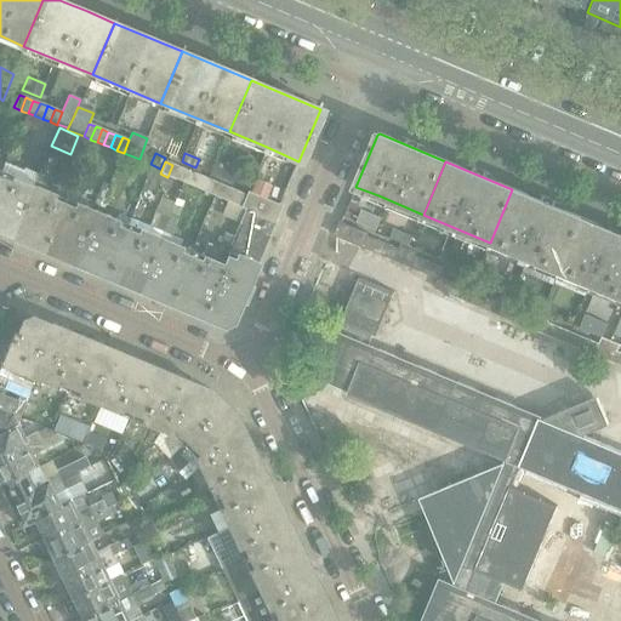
[(246,176),(216,163),(211,174),(241,187),(246,176)]
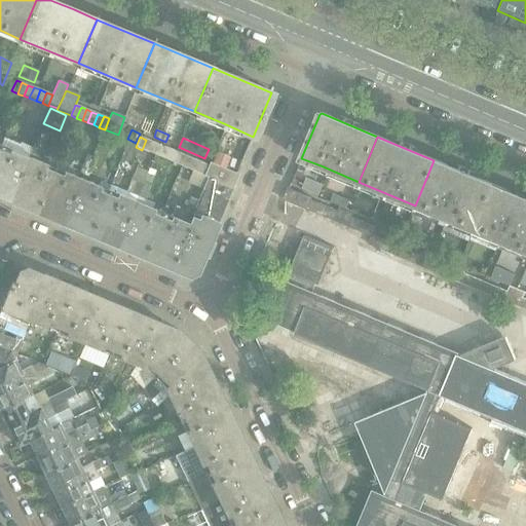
[(148,152),(152,142),(148,140),(146,140),(142,150),(144,151),(148,152)]
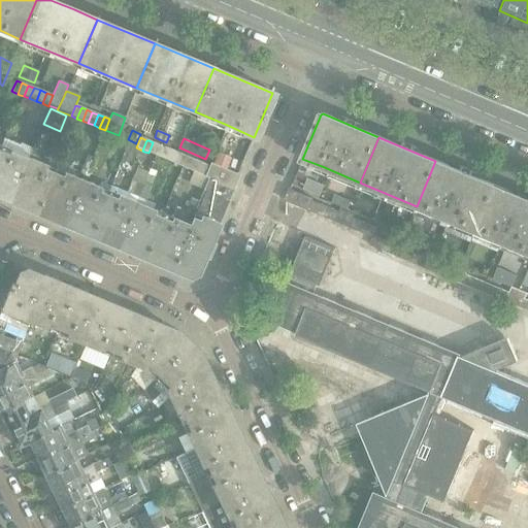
[(155,156),(159,145),(153,142),(149,153),(155,156)]
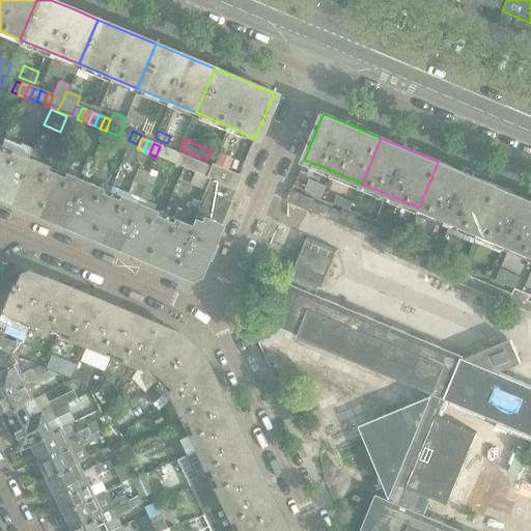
[(162,159),(166,148),(160,146),(156,157),(162,159)]
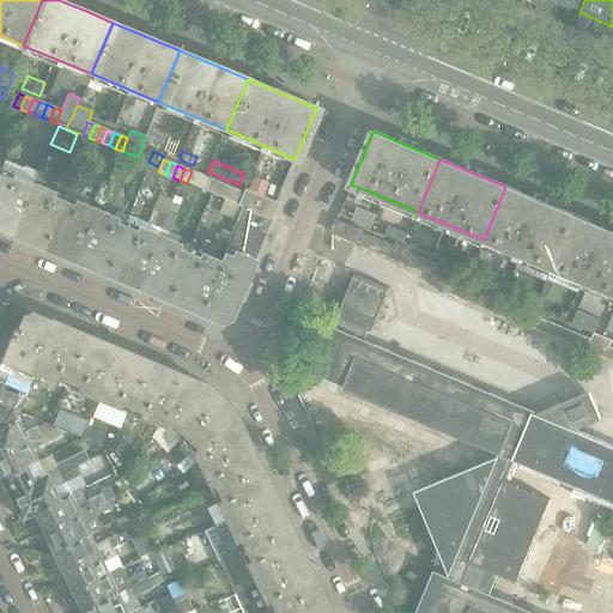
[(0,229),(41,247),(66,184),(37,171),(32,181),(11,171),(8,176),(0,173),(0,229)]
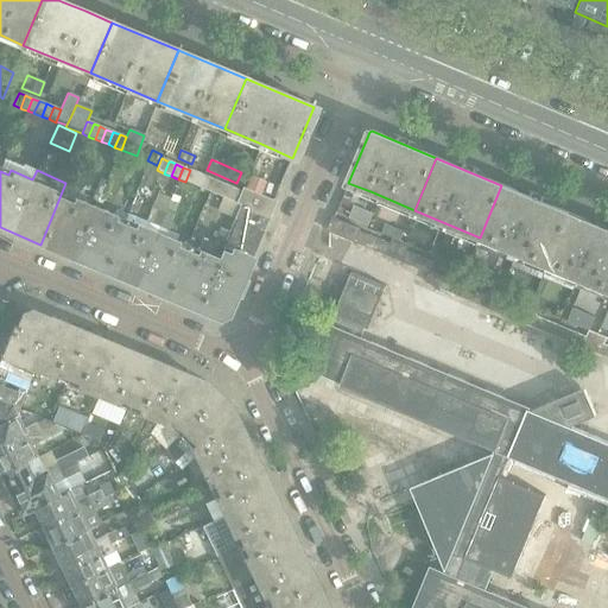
[(192,185),(197,173),(190,170),(185,182),(192,185)]
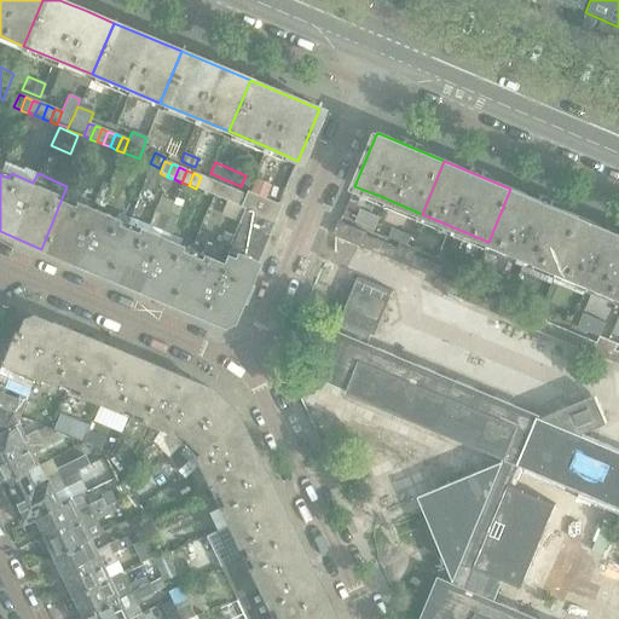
[(202,191),(208,179),(201,177),(196,189),(201,191),(202,191)]
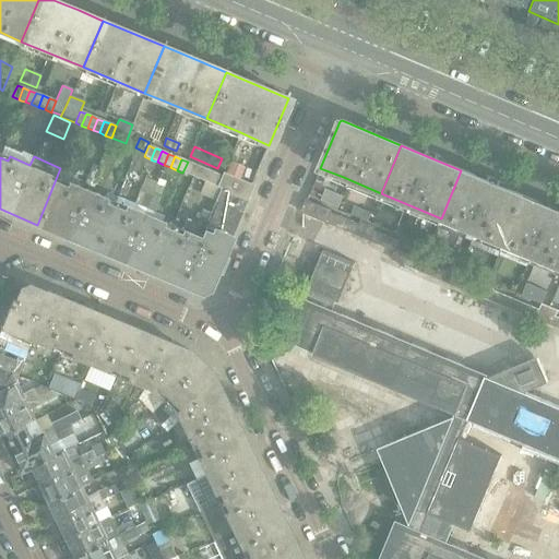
[(189,176),(193,164),(188,162),(182,173),(189,176)]
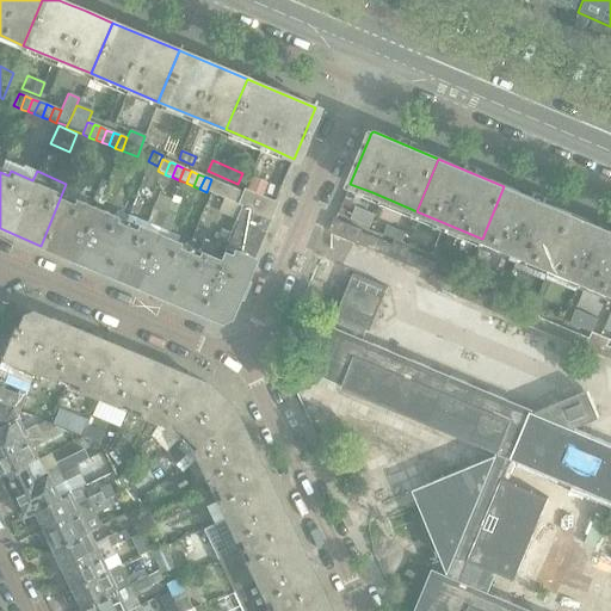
[(267,218),(275,202),(261,196),(267,184),(251,177),(246,190),(244,189),(241,192),(236,205),(240,207),(267,218)]
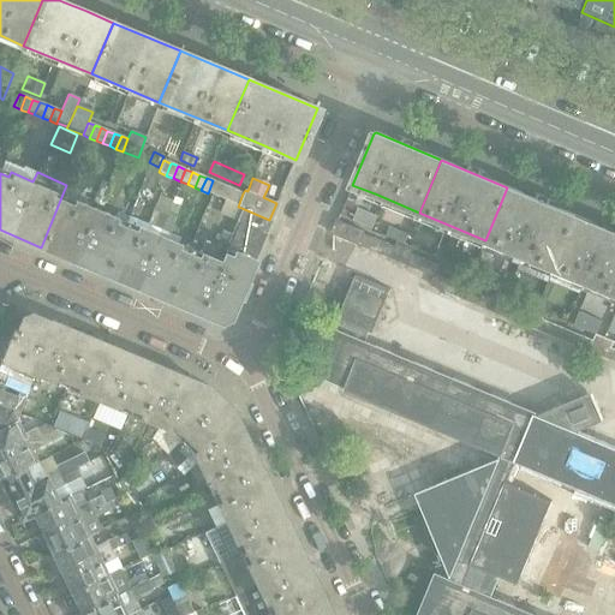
[(214,196),(219,183),(213,180),(208,193),(212,195),(214,196)]
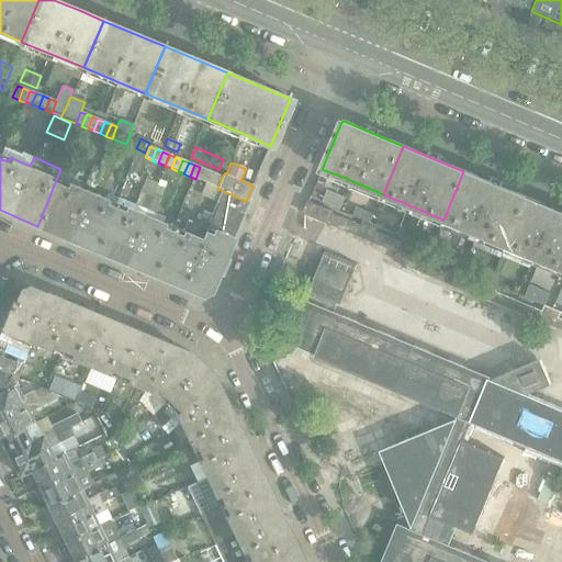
[(89,186),(97,168),(92,166),(85,184),(89,186)]
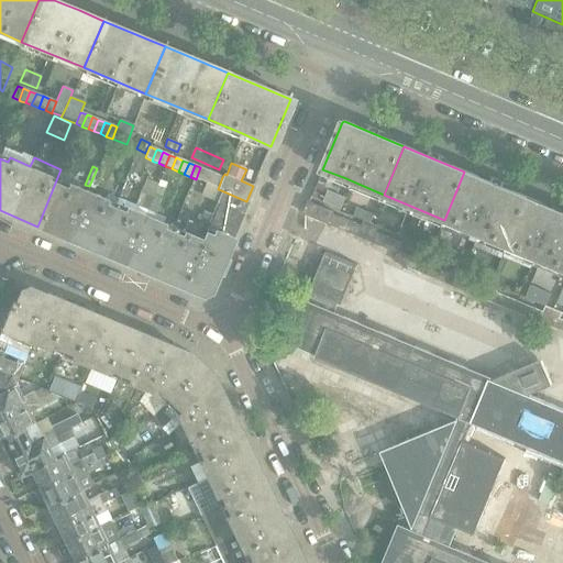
[(201,181),(206,169),(200,167),(196,179),(201,181)]
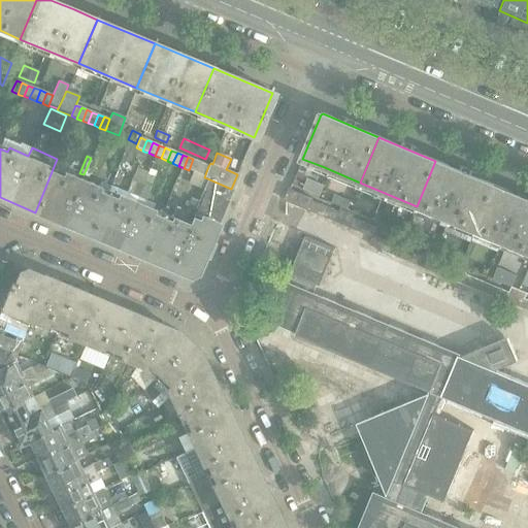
[(90,235),(107,194),(99,190),(100,187),(64,171),(63,175),(54,171),(58,160),(57,159),(35,212),(90,235)]
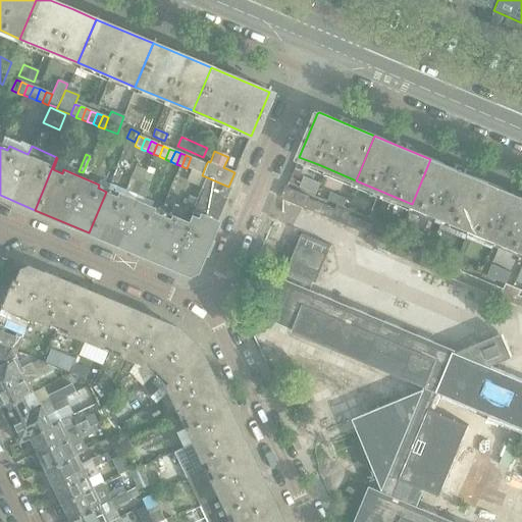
[(192,170),(196,160),(191,157),(187,168),(192,170)]
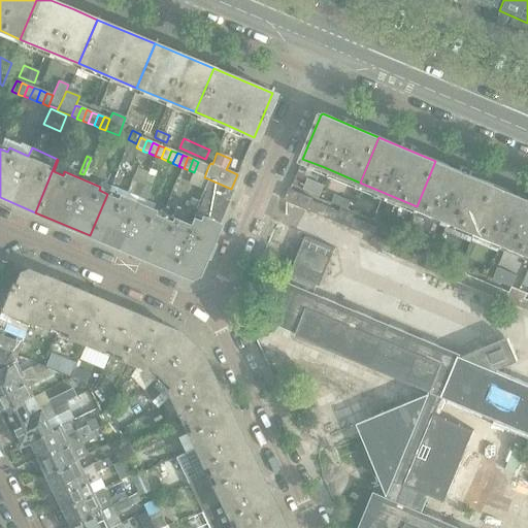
[(475,231),(494,186),(435,161),(417,206),(475,231)]
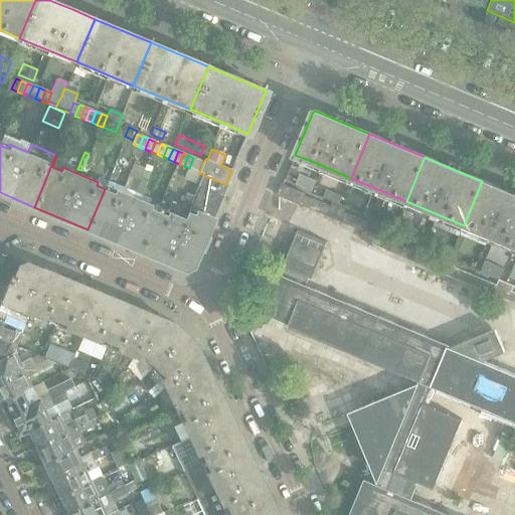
[(194,170),(198,160),(193,158),(189,168),(194,170)]
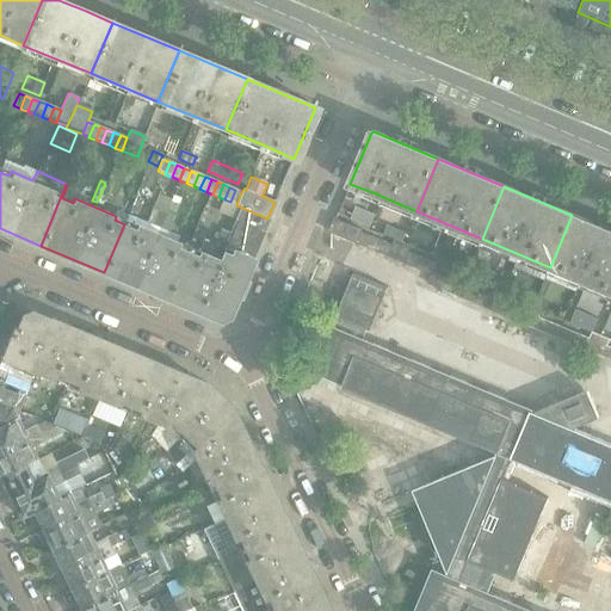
[(236,205),(241,192),(235,190),(230,202),(236,205)]
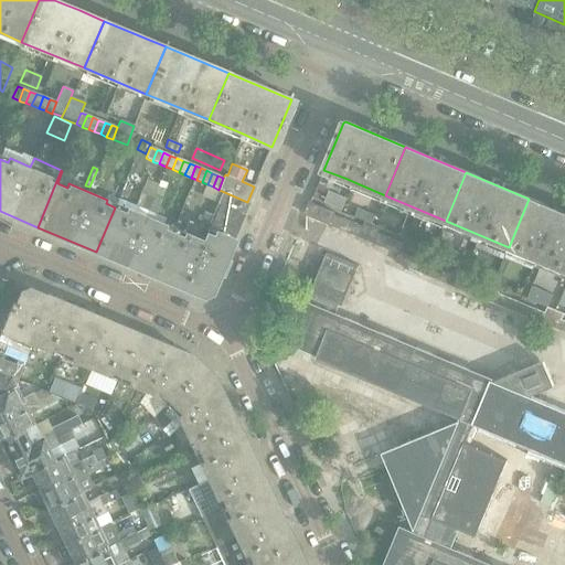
[(153,276),(172,231),(162,227),(163,223),(152,219),(161,199),(167,184),(160,182),(152,199),(145,196),(138,212),(126,208),(125,212),(115,208),(96,252),(153,276)]
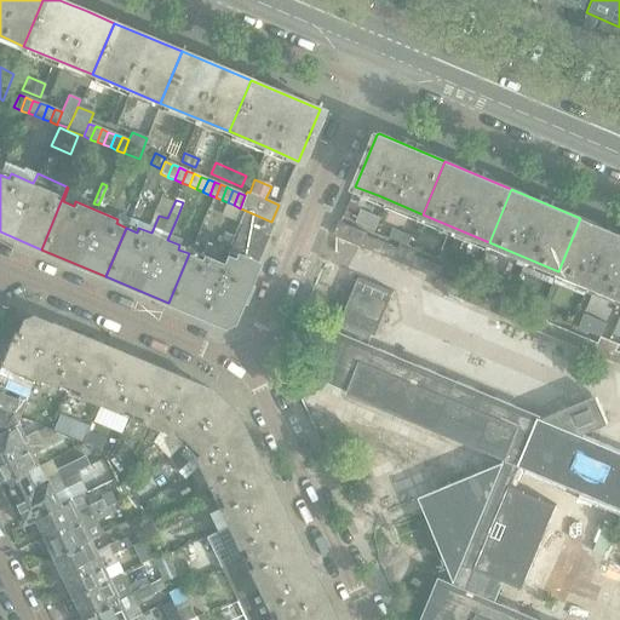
[(271,222),(244,210),(239,220),(231,237),(228,250),(256,262),(268,233),(271,222)]
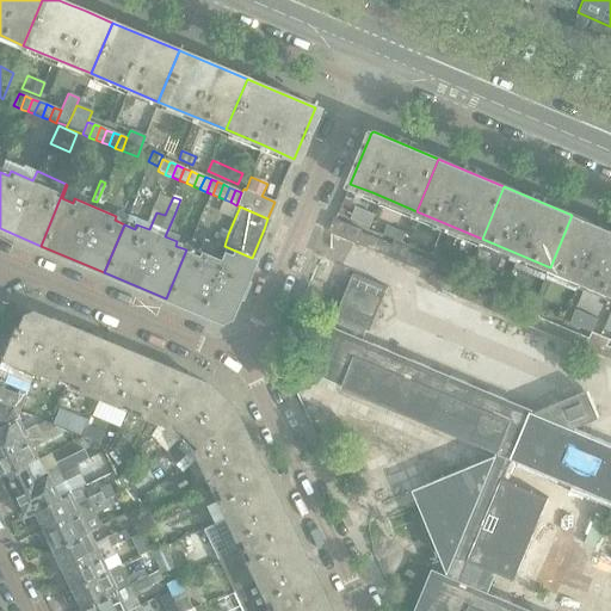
[(369,227),(374,216),(360,211),(356,222),(369,227)]
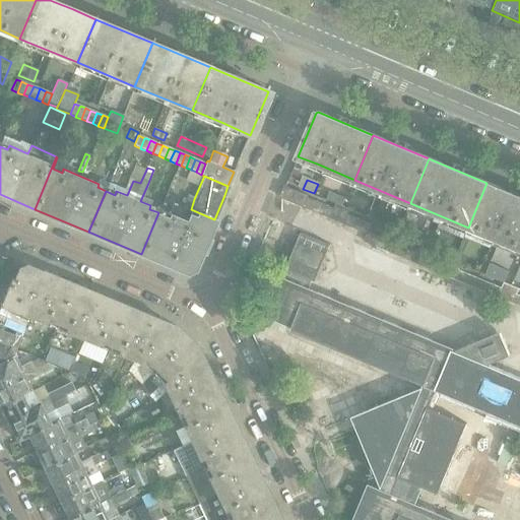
[(519,249),(519,196),(486,183),(468,228),(501,241),(519,249)]
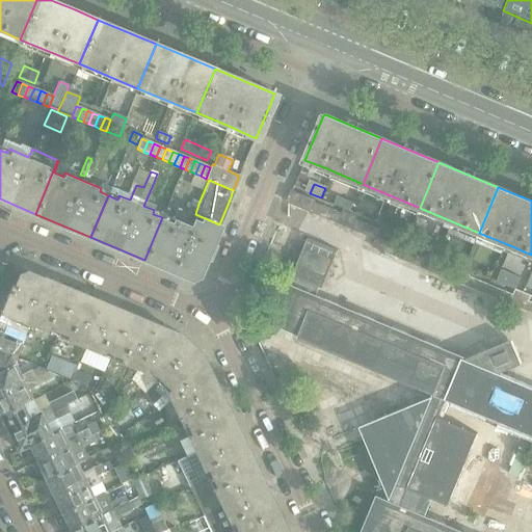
[(314,203),(315,201),(314,201),(292,190),(287,203),(310,212),(314,203)]
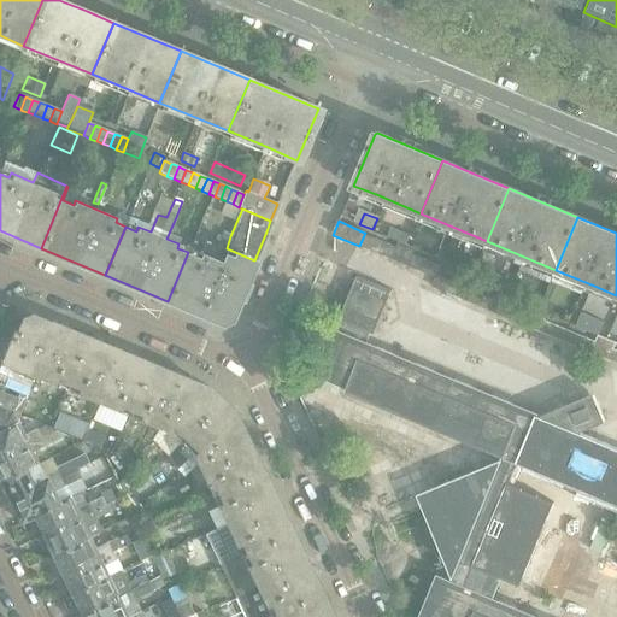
[(405,246),(410,235),(391,228),(387,238),(398,242),(405,245),(405,246)]
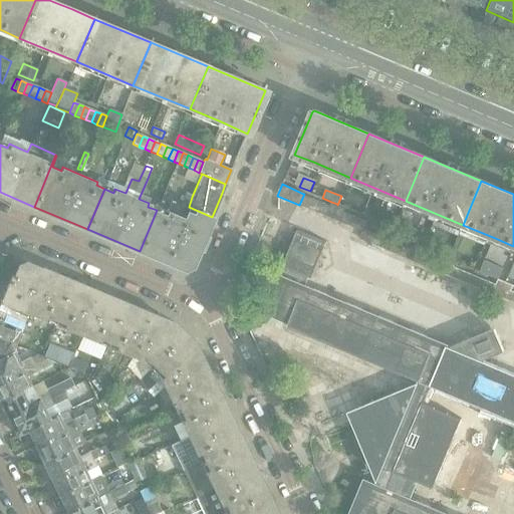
[(191,266),(212,217),(189,207),(192,197),(186,194),(180,207),(171,203),(168,211),(167,211),(166,214),(157,210),(140,251),(184,269),(191,266)]
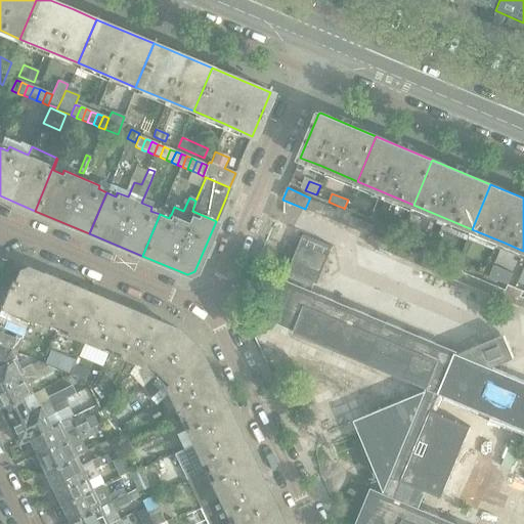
[(311,211),(315,202),(309,200),(305,209),(311,211)]
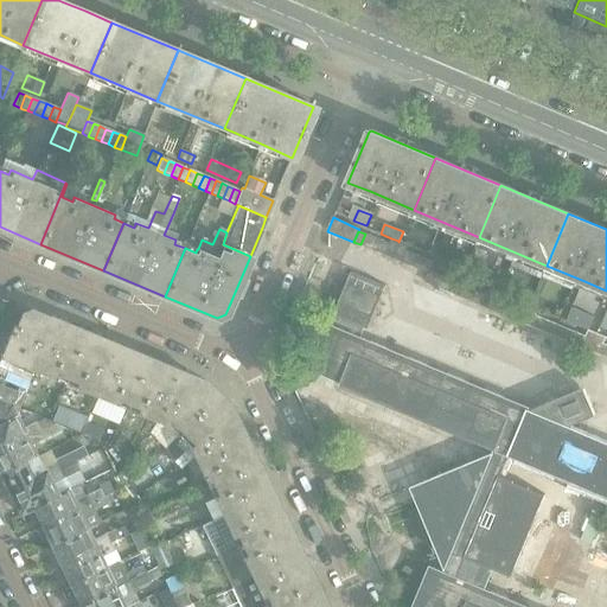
[(366,248),(371,236),(365,235),(365,234),(360,244),(360,246),(366,248)]
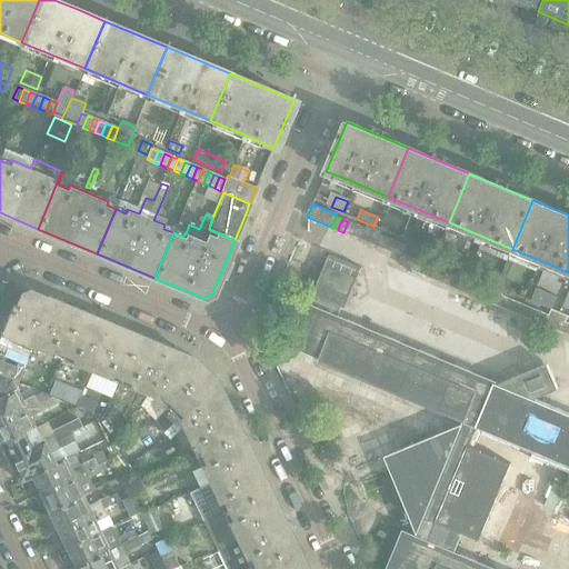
[(420,231),(425,222),(417,219),(413,228),(420,231)]
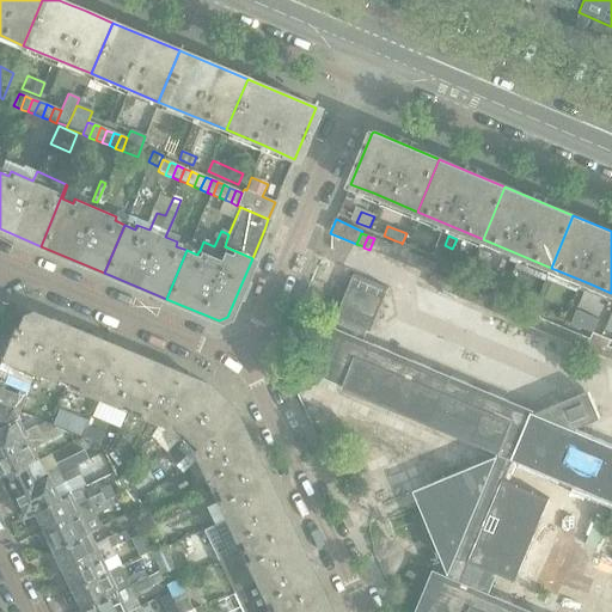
[(375,252),(380,240),(374,238),(369,250),(375,252)]
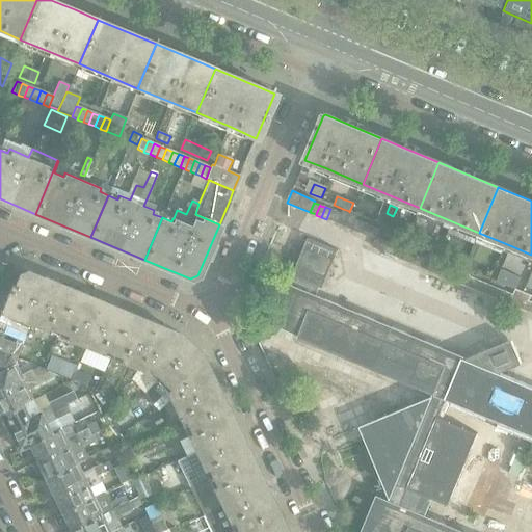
[(331,221),(336,212),(330,209),(326,219),(331,221)]
